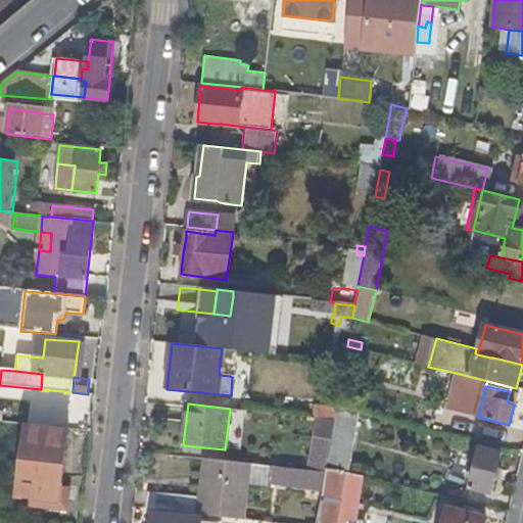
[(333,420),(337,407),(329,406),(314,403),(312,417),(324,419),(331,420),(333,420)]
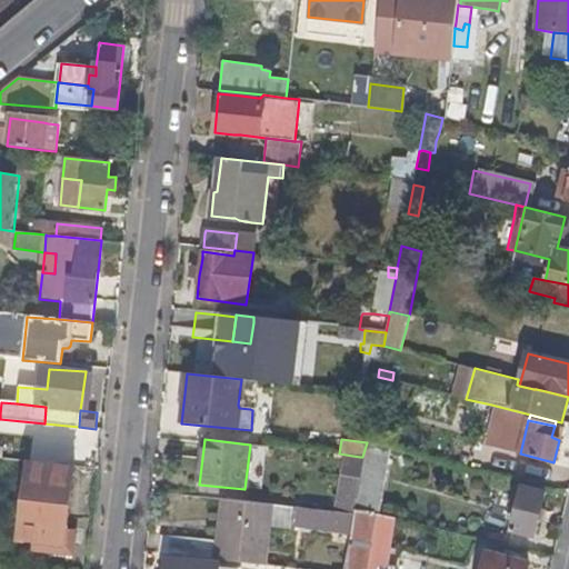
[(378,515),(390,448),(367,442),(362,457),(360,473),(356,496),(355,501),(355,507),(356,508),(373,513),(378,515)]
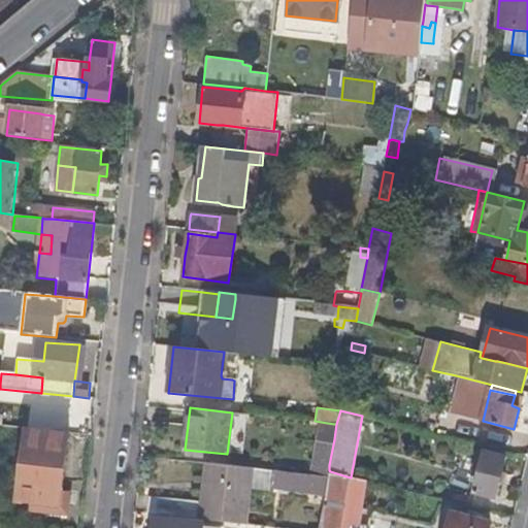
[(334,439),(336,424),(334,424),(327,423),(324,437),(329,438),(334,439)]
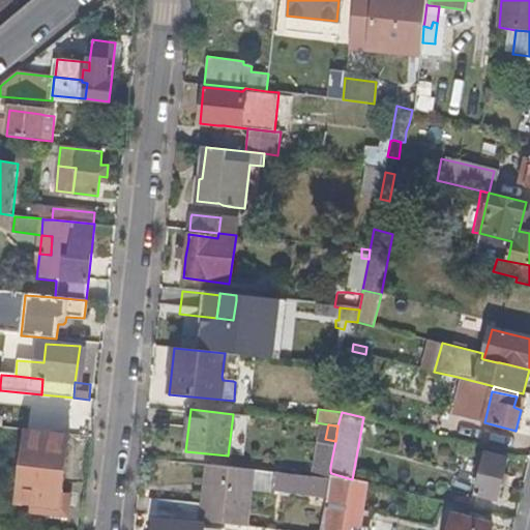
[(63,493),(69,434),(25,430),(17,503),(31,504),(61,508),(63,493)]
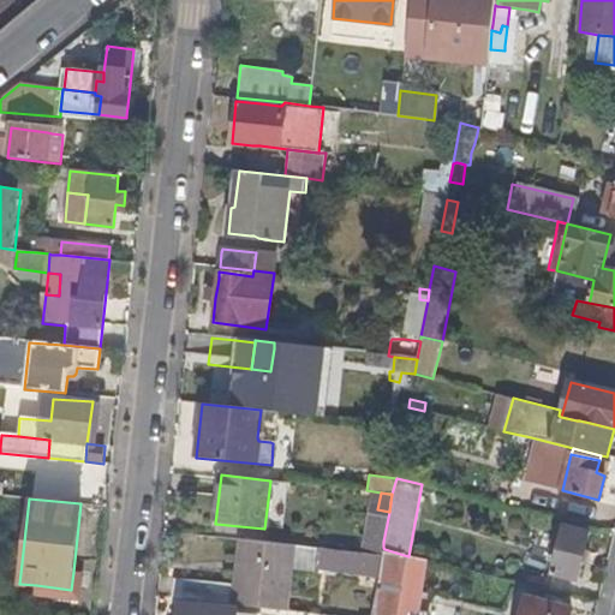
[(384,536),(389,512),(383,511),(380,533),(384,536)]
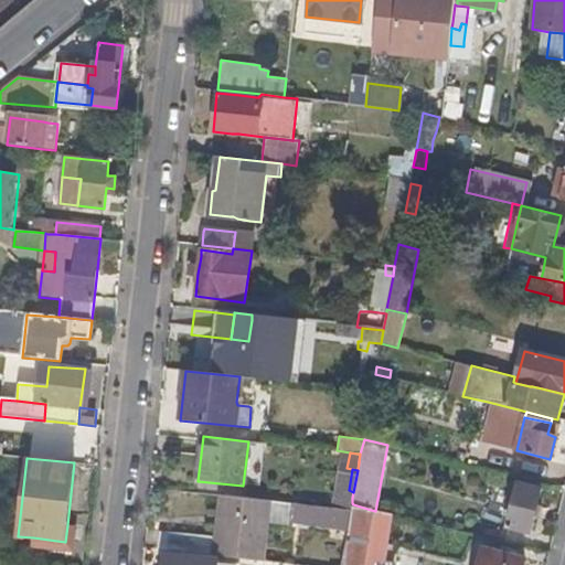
[(503,486),(507,473),(490,470),(487,481),(503,486)]
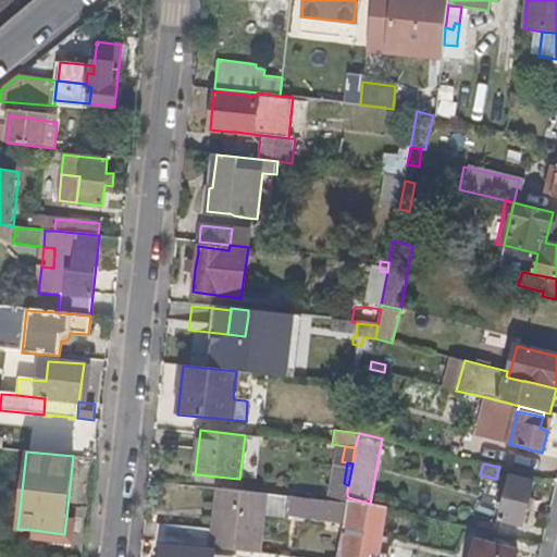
[(524,523),(534,481),(511,477),(509,485),(504,507),(500,520),(523,527),(524,523)]
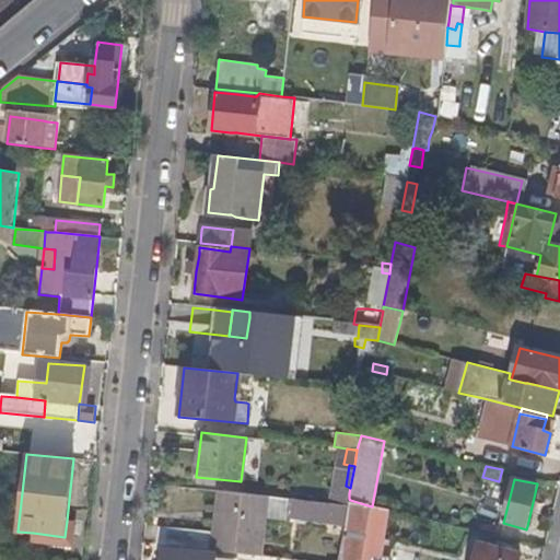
[(506,510),(512,488),(505,487),(501,508),(506,510)]
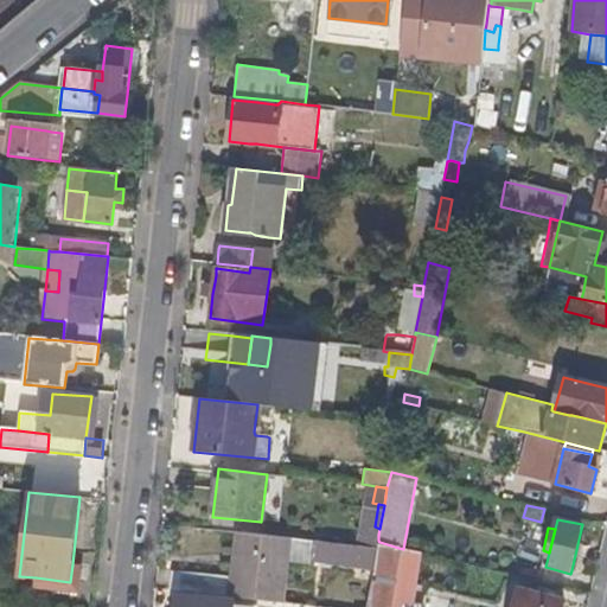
[(281,602),(288,537),(235,531),(230,576),(228,596),(281,602)]
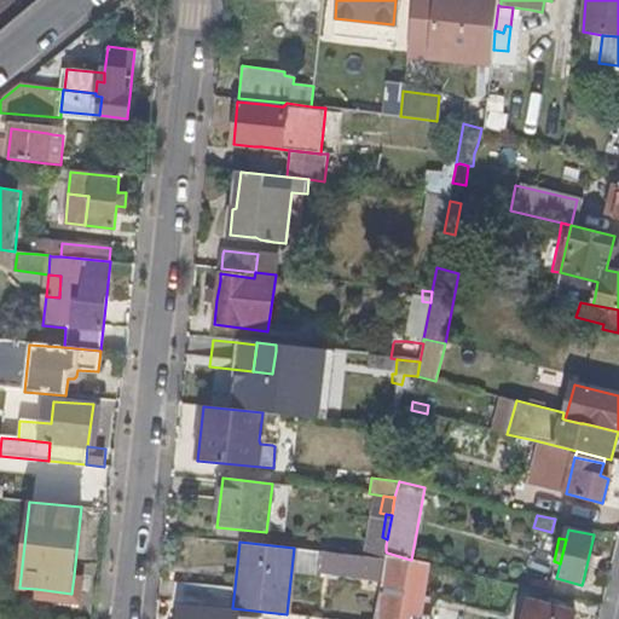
[(386,551),(386,545),(381,544),(370,543),(368,556),(383,559),(386,551)]
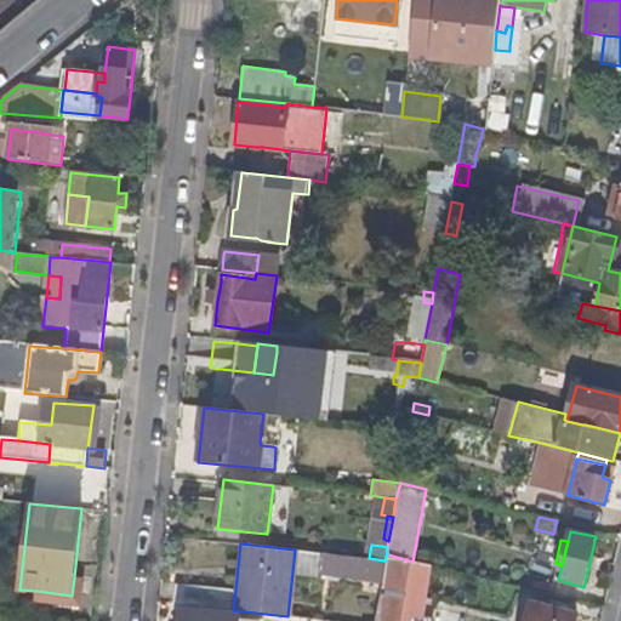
[(341,569),(342,556),(325,553),(323,558),(322,571),(341,574),(341,569)]
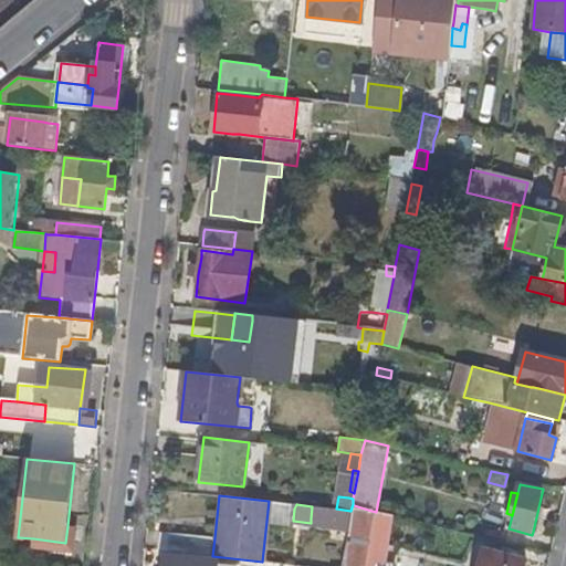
[(367,543),(371,511),(354,505),(348,540),(367,543)]
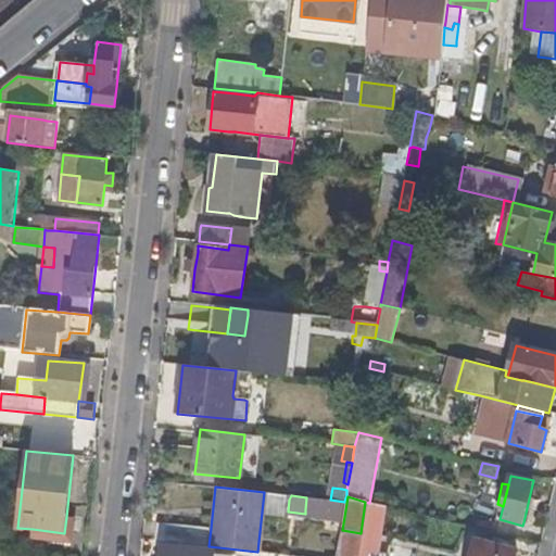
[(317,510),(319,500),(306,497),(305,509),(317,510)]
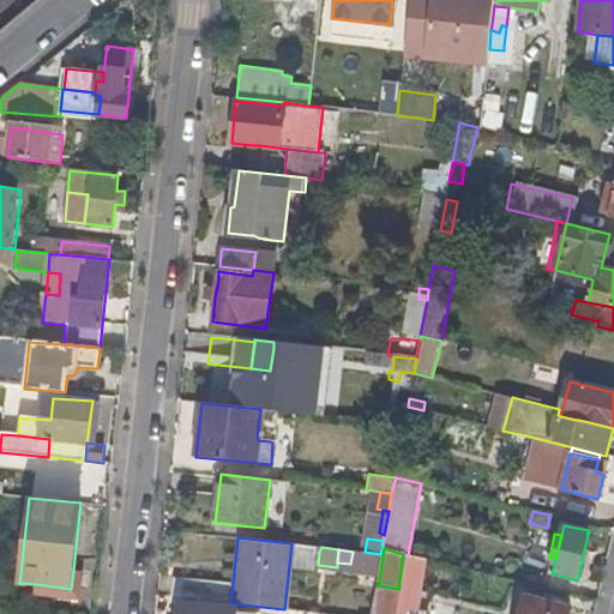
[(78,599),(82,572),(73,571),(71,589),(36,584),(36,593),(78,599)]
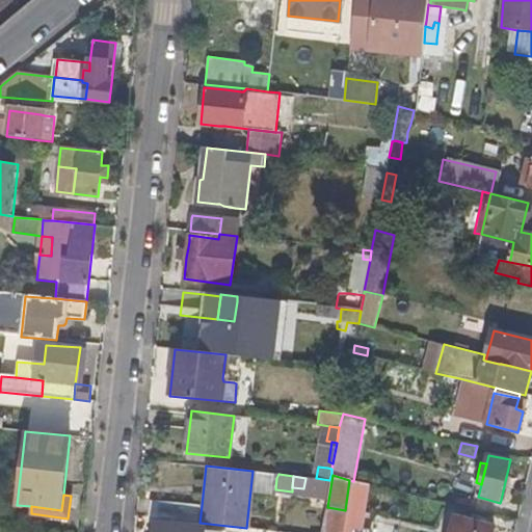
[(200,523),(202,505),(149,498),(145,517),(200,523)]
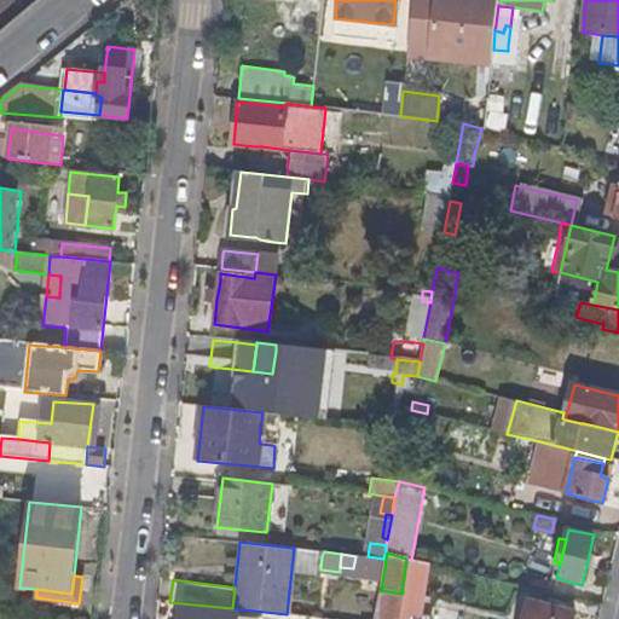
[(401,594),(381,590),(379,589),(372,618),(406,618),(408,615),(398,612),(401,594)]
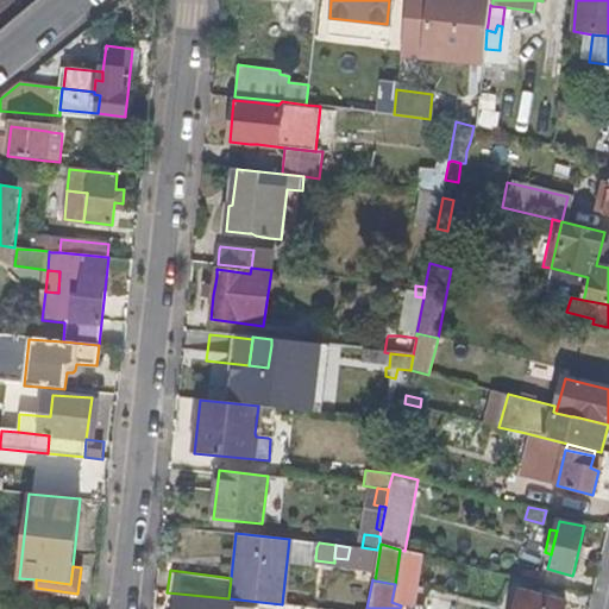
[(563,608),(565,602),(519,590),(516,597),(515,607),(514,608),(563,608)]
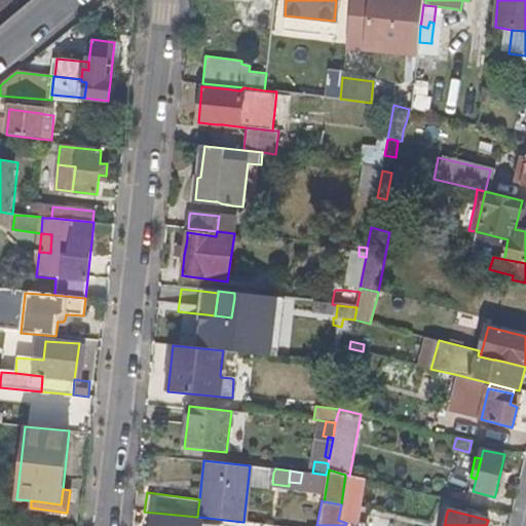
[(201,525),(202,523),(202,522),(155,516),(153,525),(201,525)]
